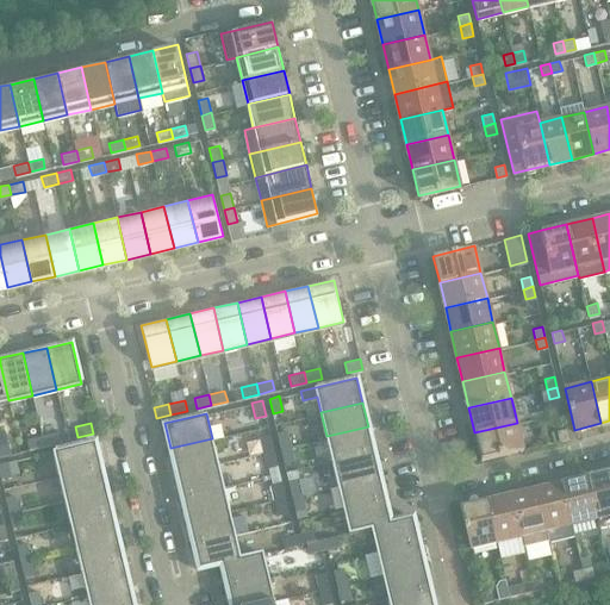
[(517,423),(474,432),(481,459),(523,449),(517,423)]
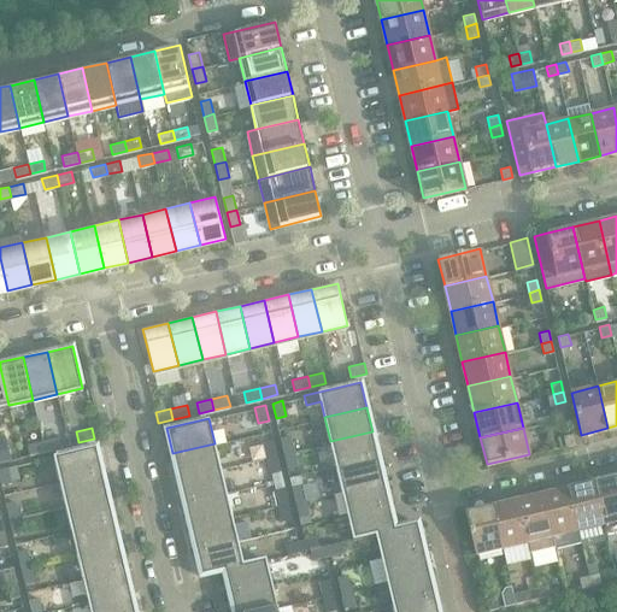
[(372,431),(330,441),(336,465),(378,455),(372,431)]
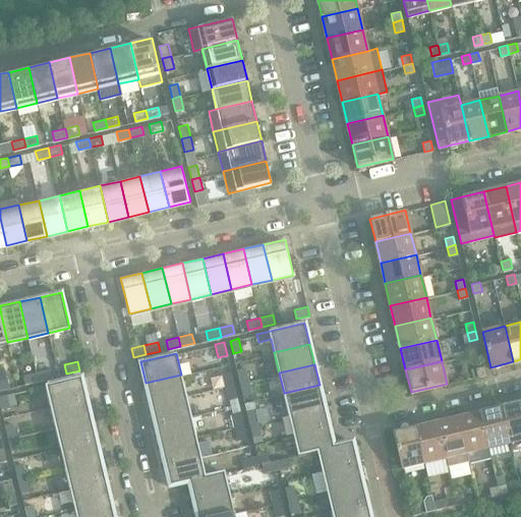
[(484,365),(475,367),(477,376),(486,374),(484,365)]
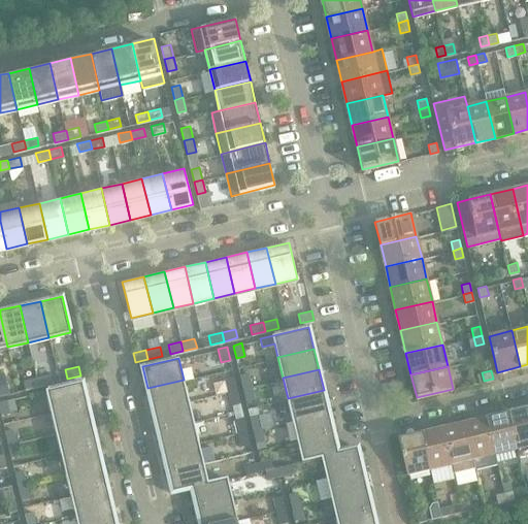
[(249,371),(239,373),(242,388),(252,385),(249,371)]
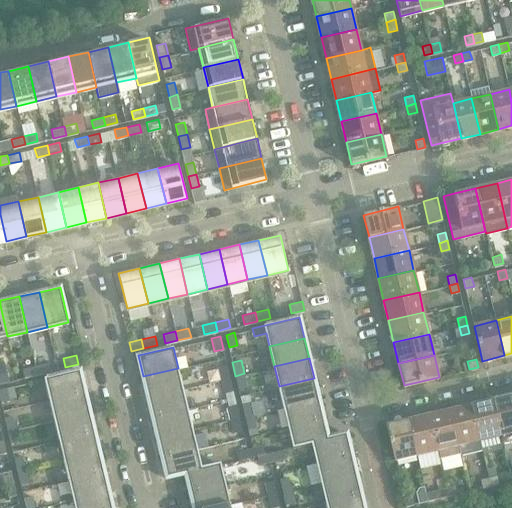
[(35,365),(37,374),(50,371),(48,362),(35,365)]
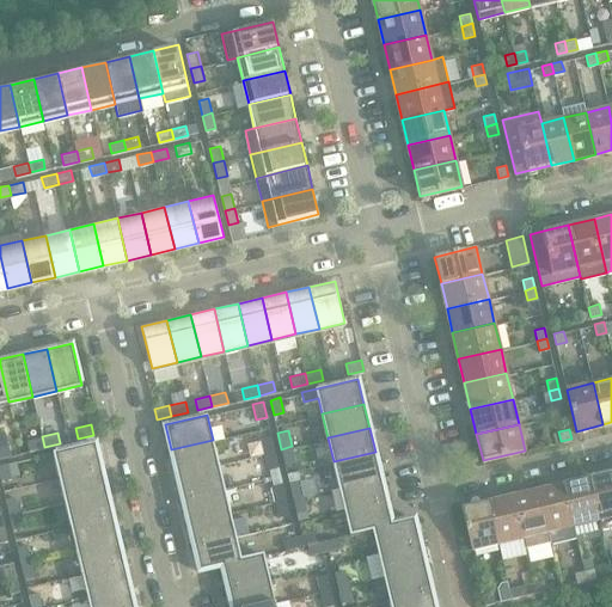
[(271,435),(261,437),(264,453),(275,451),(271,435)]
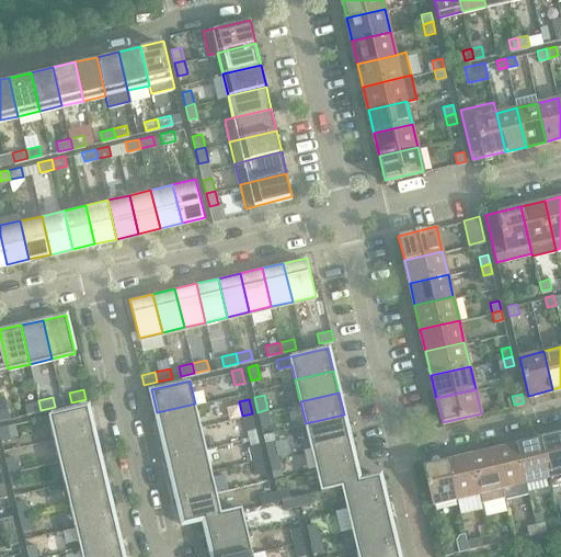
[(38,400),(24,404),(26,413),(41,410),(38,400)]
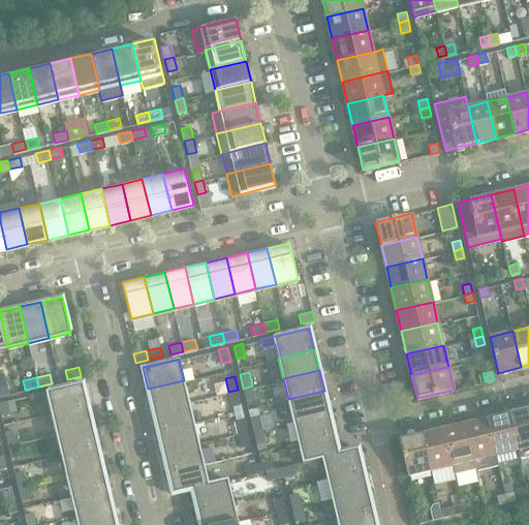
[(184,380),(148,389),(153,409),(189,401),(184,380)]
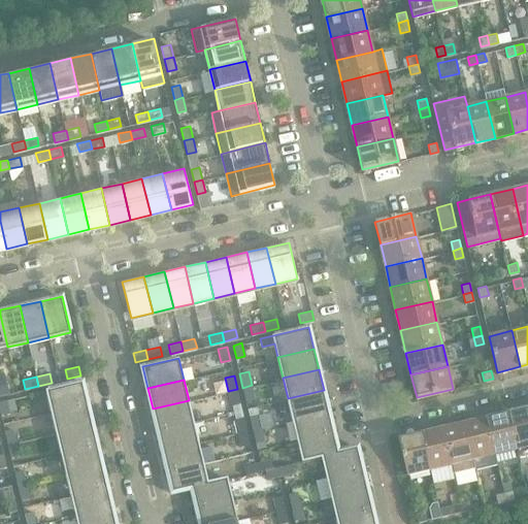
[(83,381),(45,390),(51,412),(88,402),(83,381)]
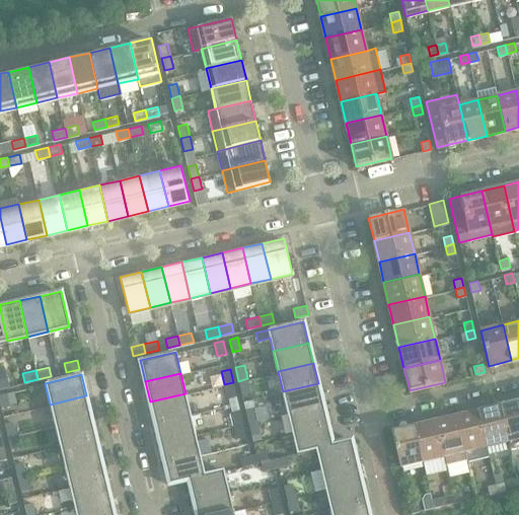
[(7,376),(0,377),(0,387),(9,385),(7,376)]
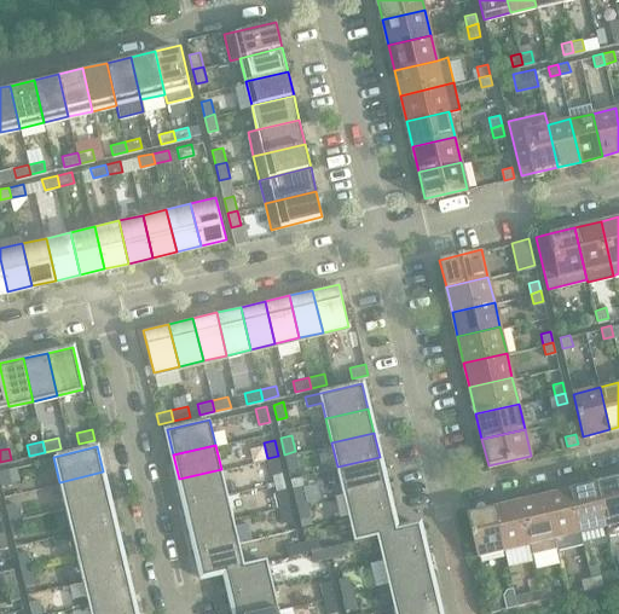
[(295,451),(284,455),(288,469),(299,467),(295,451)]
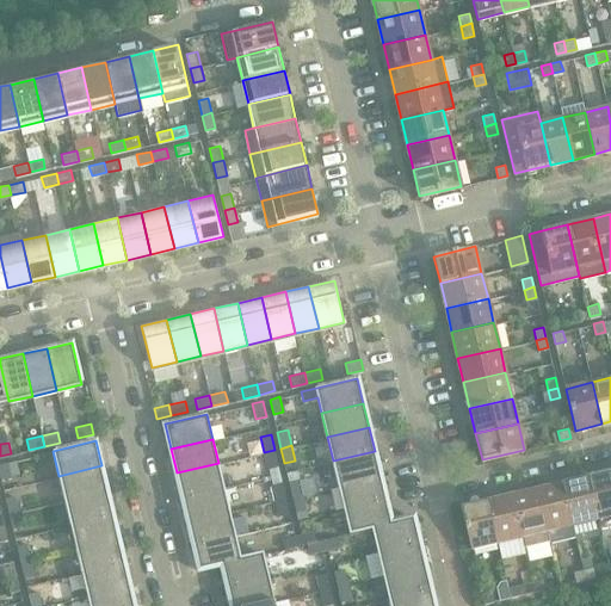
[(275,450),(264,452),(267,467),(278,464),(275,450)]
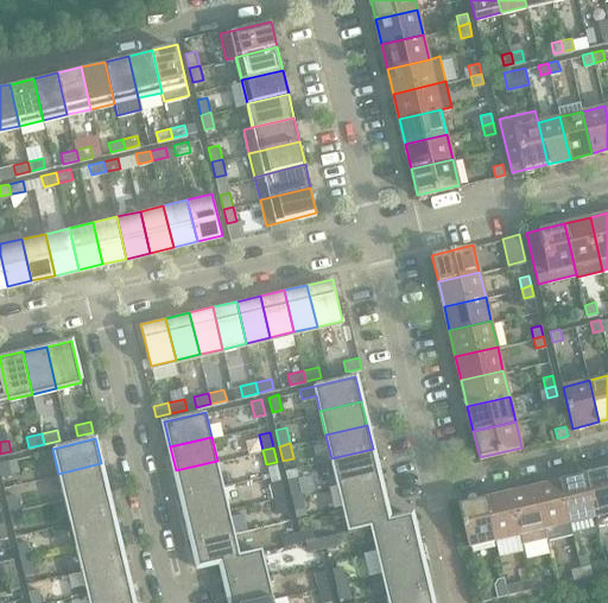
[(373,449),(331,458),(336,482),(378,473),(373,449)]
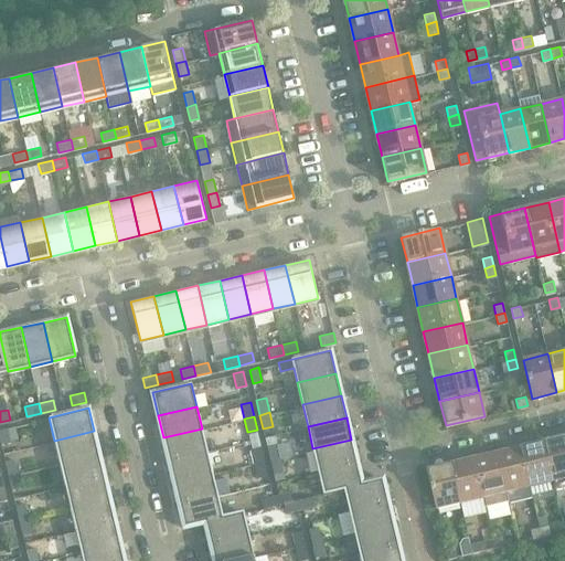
[(7,427),(0,429),(0,441),(0,443),(10,441),(7,427)]
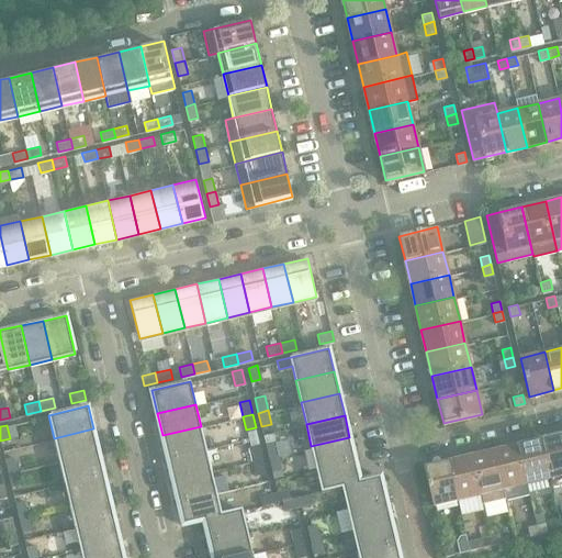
[(201,426),(163,435),(167,457),(205,448),(201,426)]
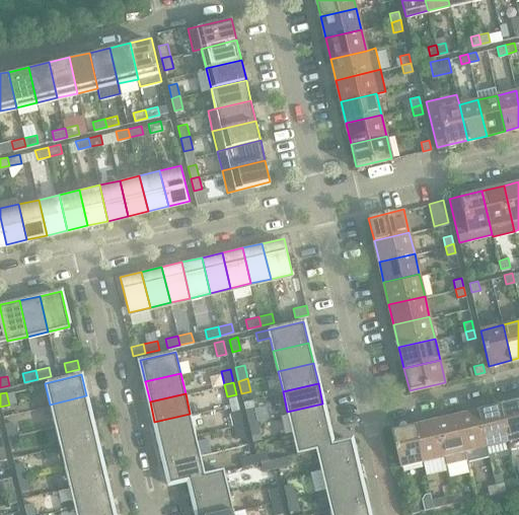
[(86,395),(50,405),(55,424),(90,416),(86,395)]
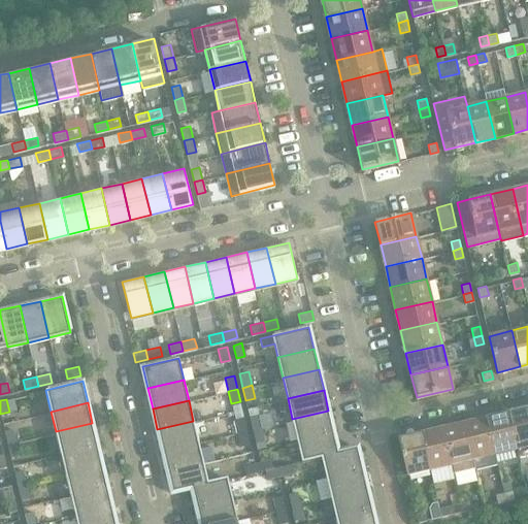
[(527,406),(507,412),(517,448),(519,456),(527,453),(527,406)]
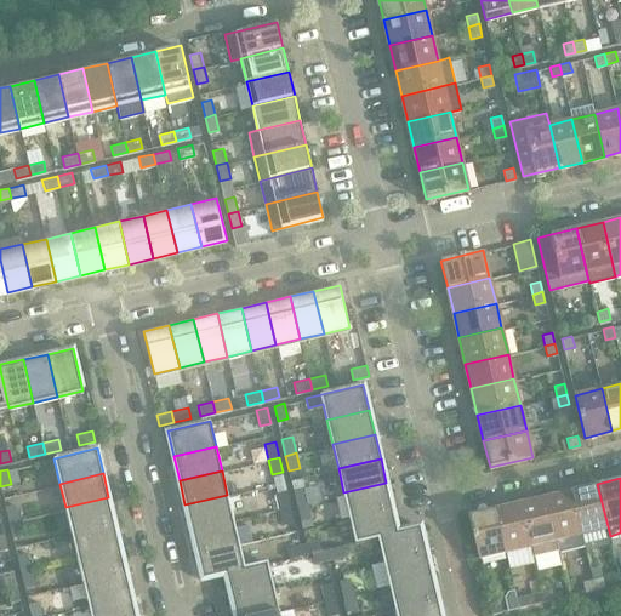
[(386,483),(343,492),(349,517),(392,507),(386,483)]
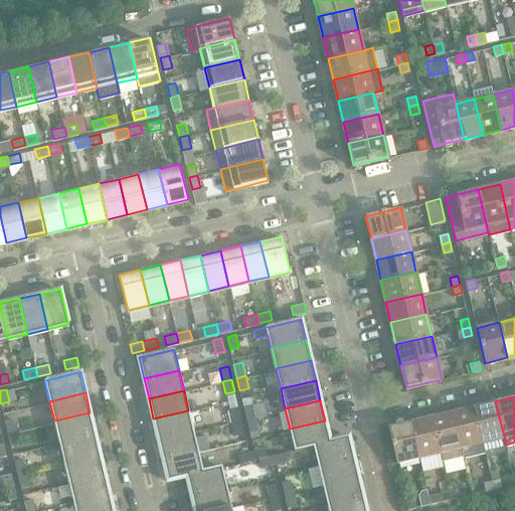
[(495,401),(474,406),(483,442),(504,437),(495,401)]
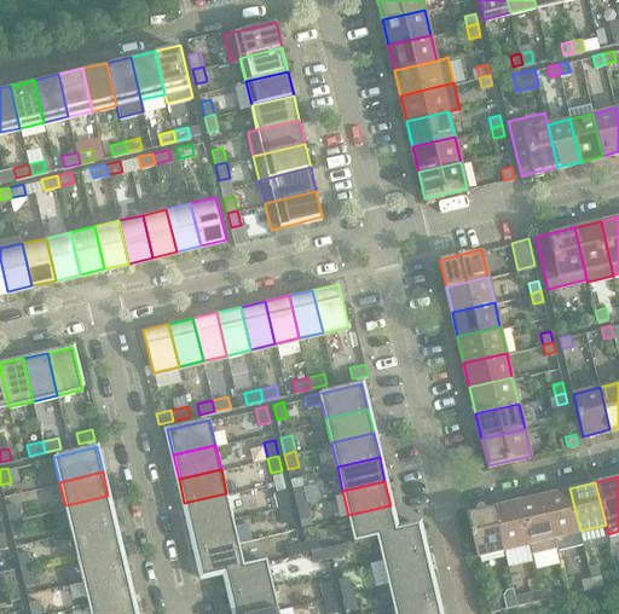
[(302,484),(293,486),(296,502),(307,499),(302,484)]
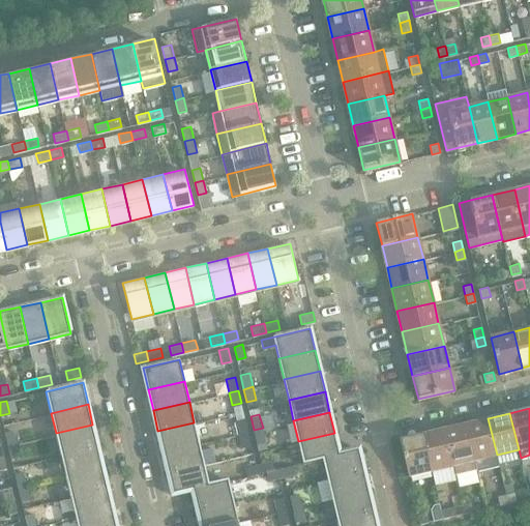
[(202,440),(214,437),(208,418),(197,421),(202,440)]
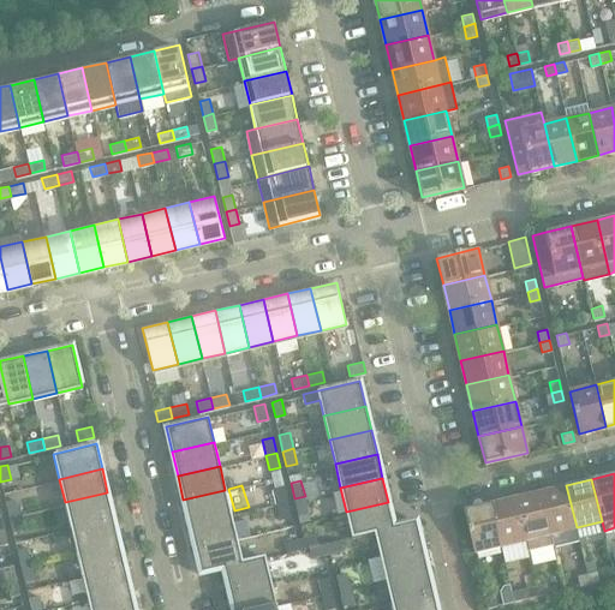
[(284,485),(273,488),(276,503),(287,501),(284,485)]
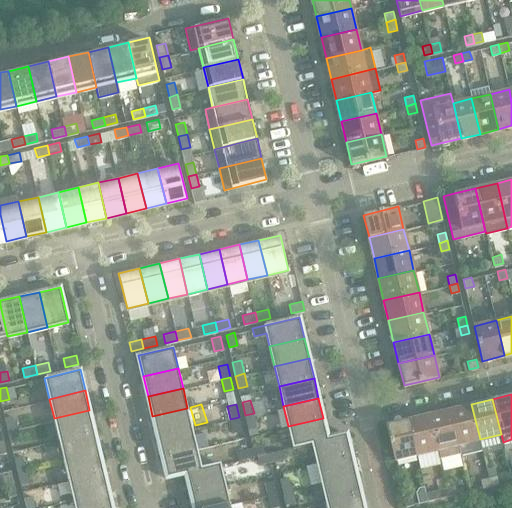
[(471,404),(450,409),(459,444),(461,452),(461,454),(482,449),(480,439),(471,404)]
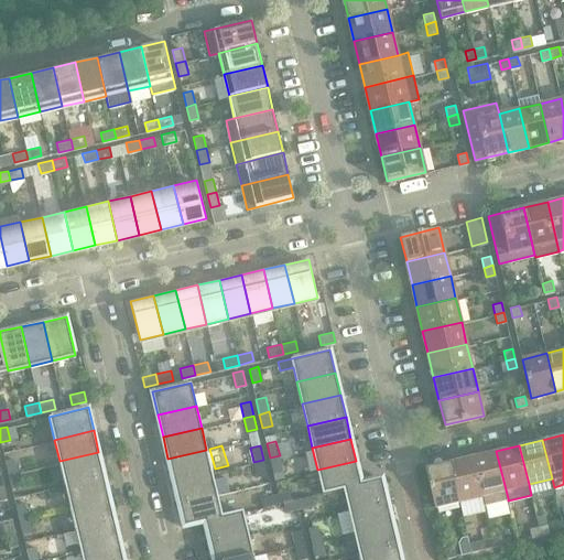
[(206,450),(167,459),(173,481),(212,472),(206,450)]
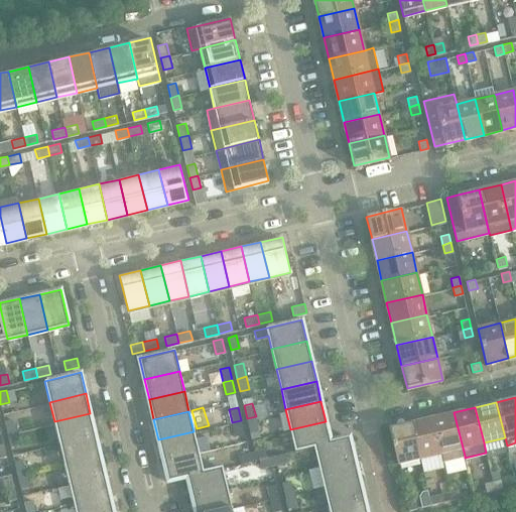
[(463,448),(454,412),(432,417),(441,453),(443,461),(465,456),(463,448)]
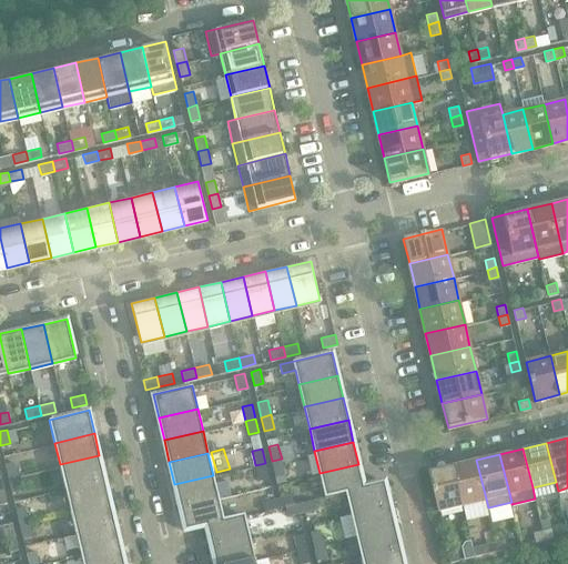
[(99,455),(60,464),(66,486),(104,477),(99,455)]
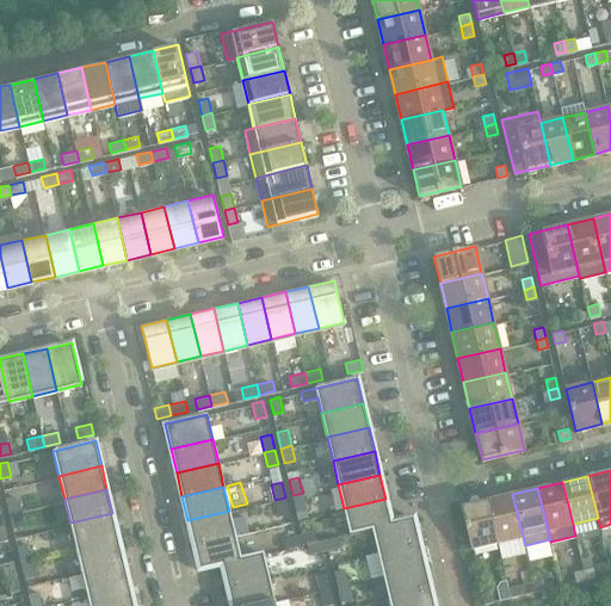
[(303,493),(292,495),(296,511),(307,508),(303,493)]
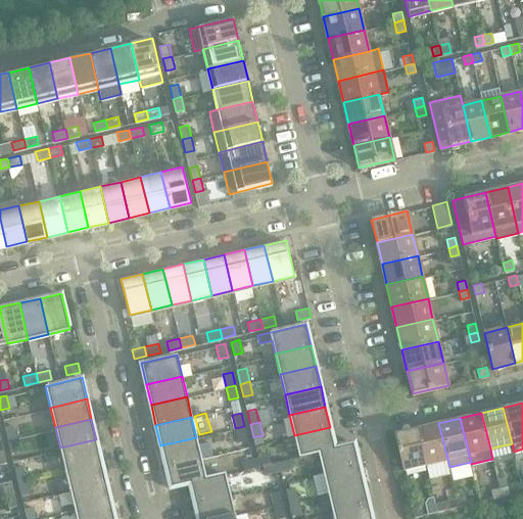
[(438,423),(417,428),(425,464),(447,459),(438,423)]
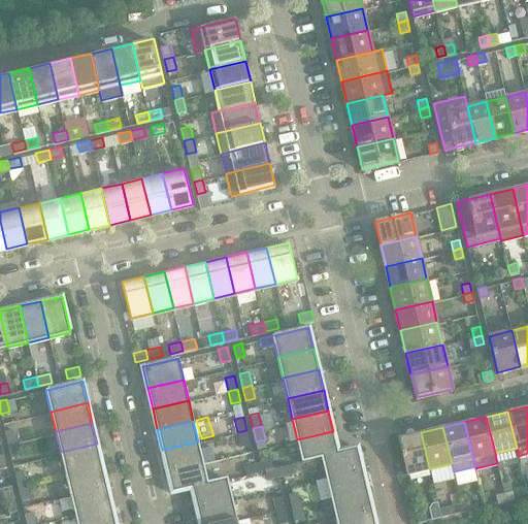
[(13,428),(4,430),(7,444),(17,441),(13,428)]
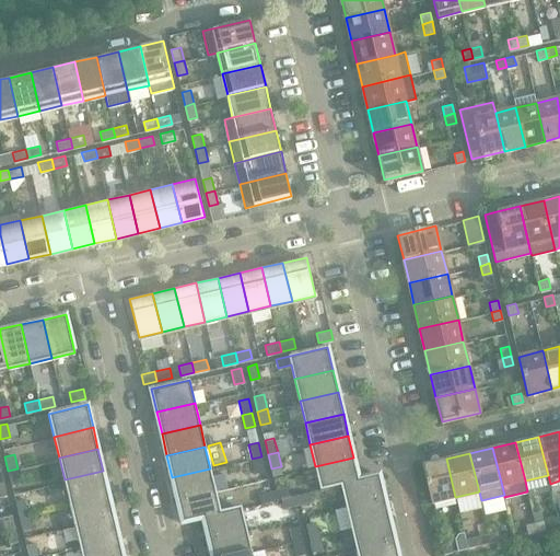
[(261,456),(252,459),(255,473),(265,470),(261,456)]
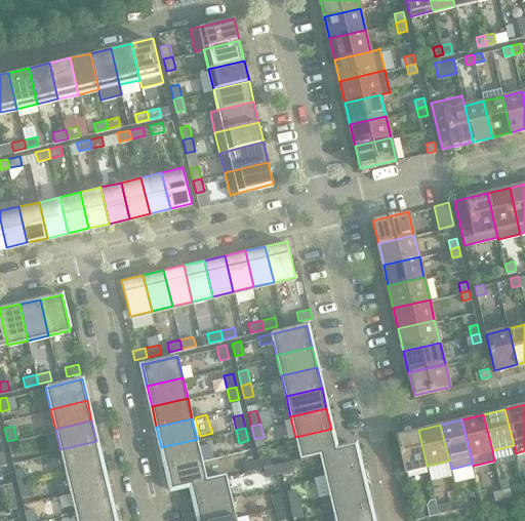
[(331,429),(295,437),(300,458),(320,454),(319,453),(336,449),(336,448),(331,429)]
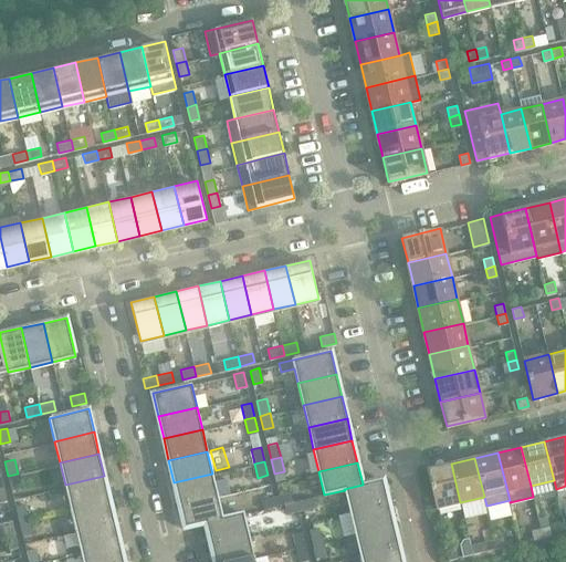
[(451,464),(427,469),(437,508),(460,502),(451,464)]
